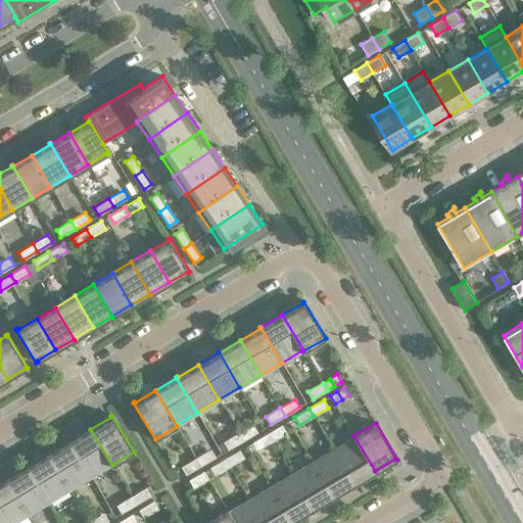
[(252,424),(238,433),(243,440),(257,432),(252,424)]
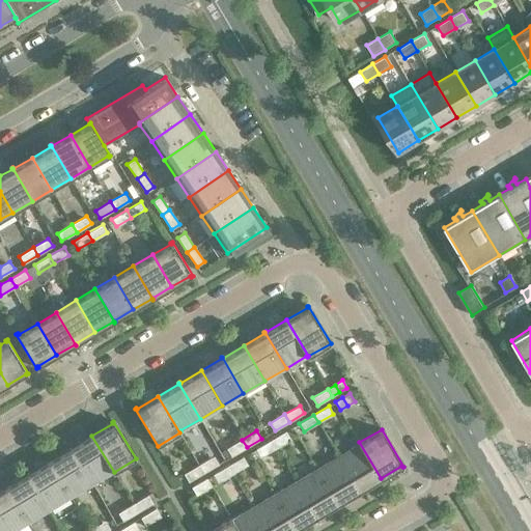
[(290,439),(285,431),(271,440),(276,448),(290,439)]
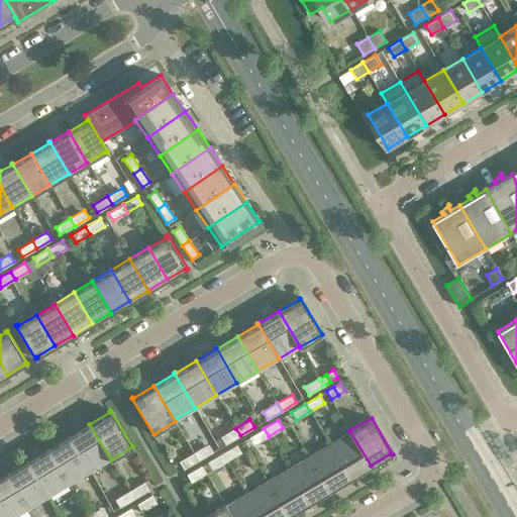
[(111,459),(89,424),(69,436),(69,435),(68,435),(89,471),(109,458),(110,459),(111,459)]
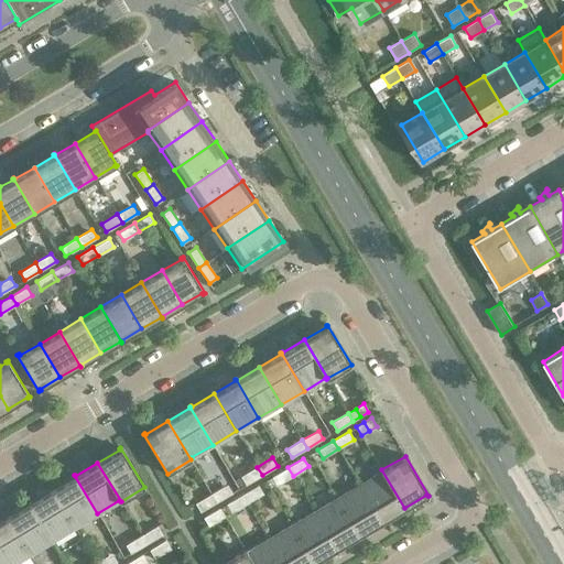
[(262,475),(257,467),(241,476),(246,485),(262,475)]
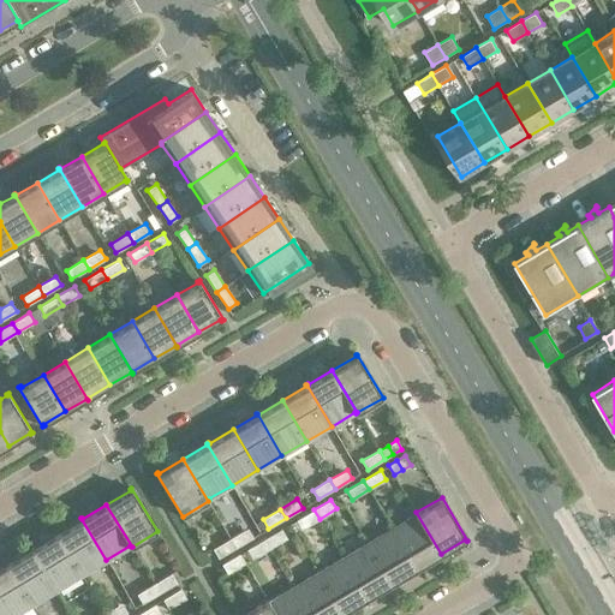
[(320,519),(314,509),(297,520),(302,529),(320,519)]
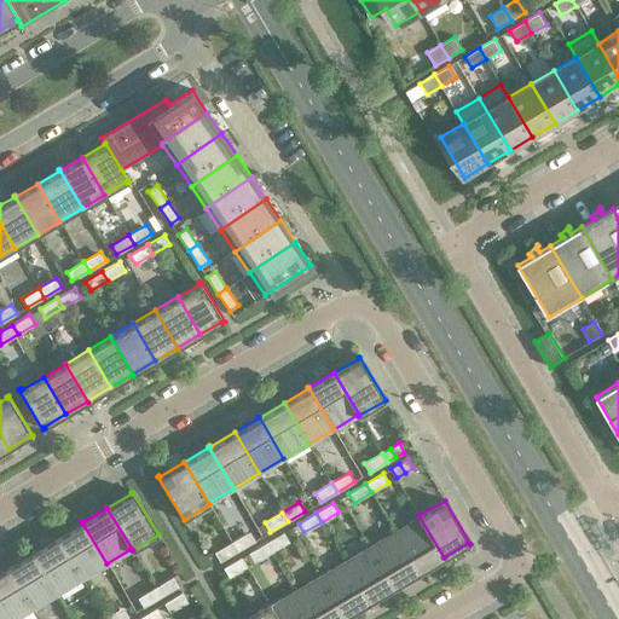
[(444,557),(418,515),(417,516),(418,518),(394,532),(420,574),(420,573),(420,572),(444,557)]
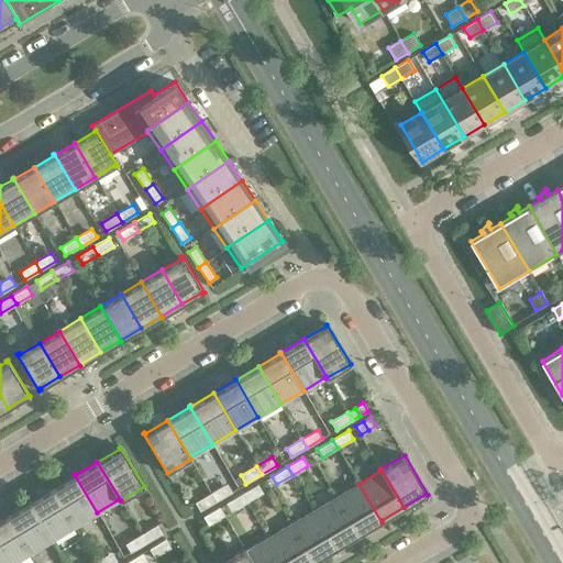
[(97,512),(74,474),(74,475),(74,476),(52,489),(75,527),(97,512)]
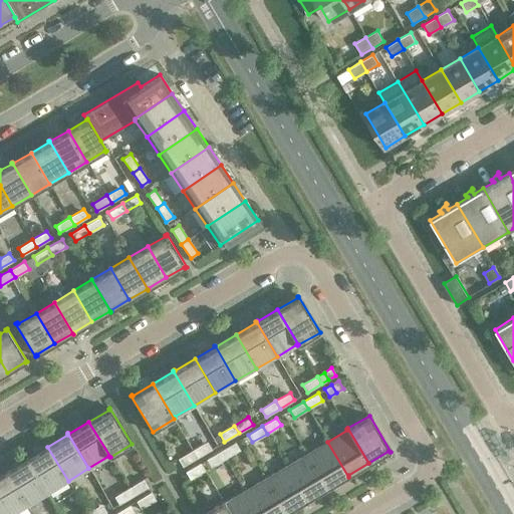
[(207,442),(193,450),(197,458),(211,449),(207,442)]
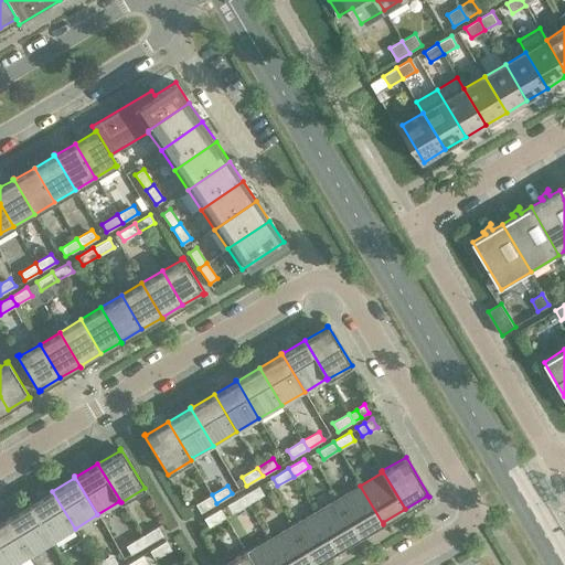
[(264,494),(258,486),(243,496),(247,503),(264,494)]
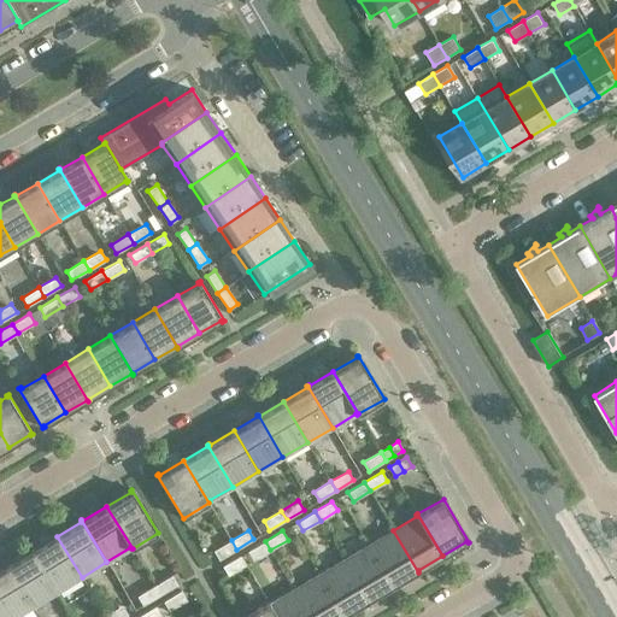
[(418,573),(393,530),(368,545),(393,586),(417,571),(417,573),(418,573)]
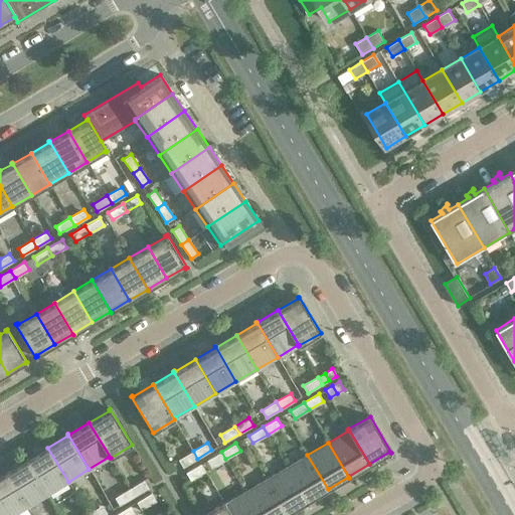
[(68,482),(47,448),(27,460),(27,459),(26,459),(47,494),(68,482)]
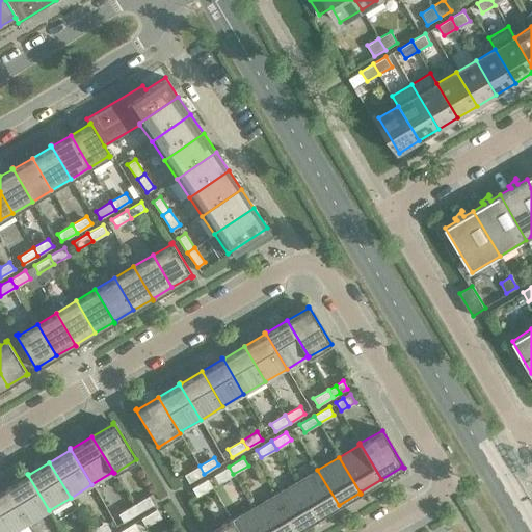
[(204,474),(200,466),(192,470),(196,478),(204,474)]
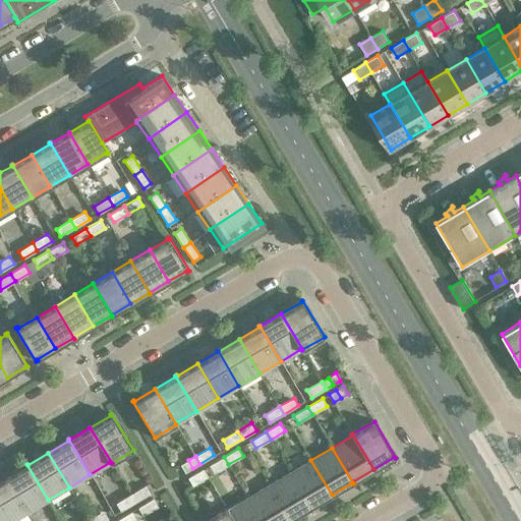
[(228,464),(224,457),(210,465),(214,473),(228,464)]
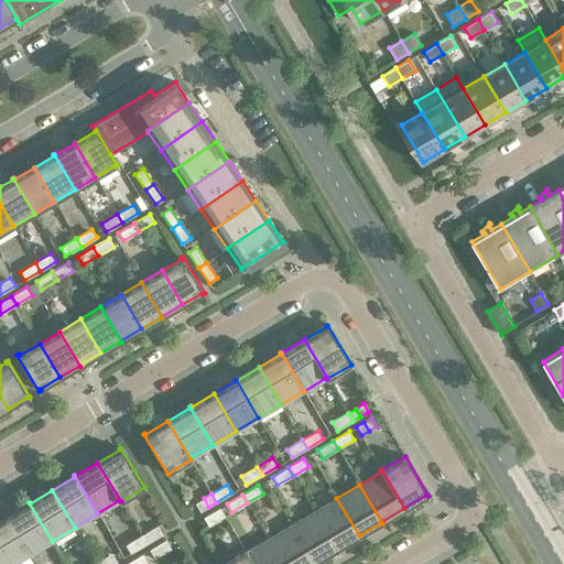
[(208,507),(204,498),(195,503),(201,511),(208,507)]
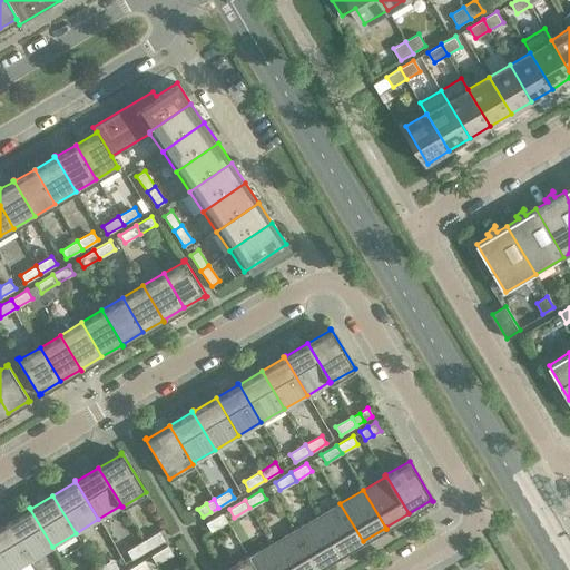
[(363,541),(340,503),(317,517),(341,556),(341,554),(363,541)]
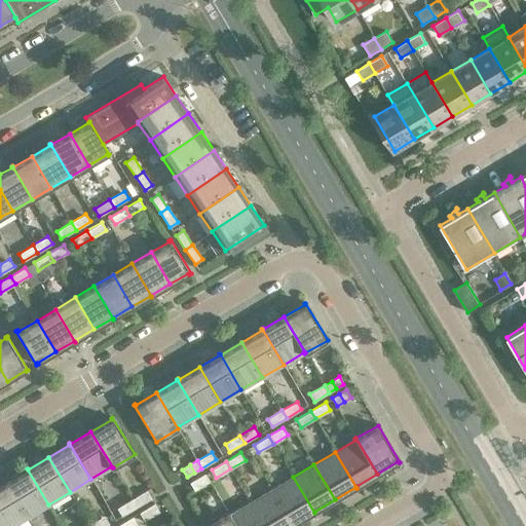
[(48,504),(27,468),(27,470),(6,483),(28,517),(48,504)]
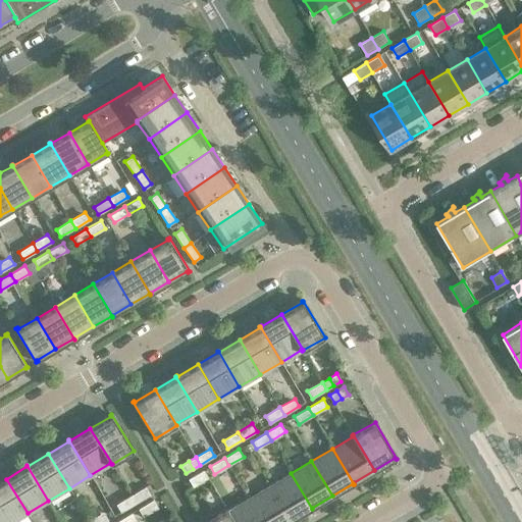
[(208,478),(203,470),(196,474),(201,482),(208,478)]
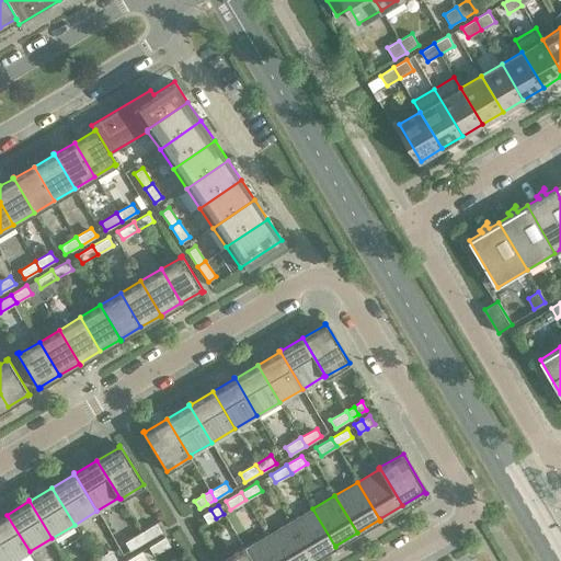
[(335,547),(312,508),(289,522),(311,559),(334,547),(334,548),(335,547)]
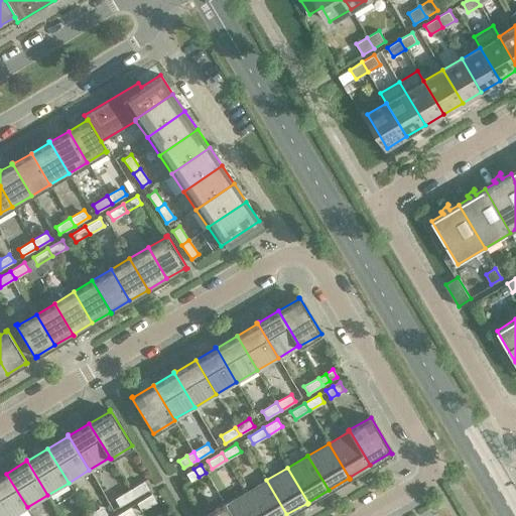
[(199,477),(194,469),(186,473),(190,481),(199,477)]
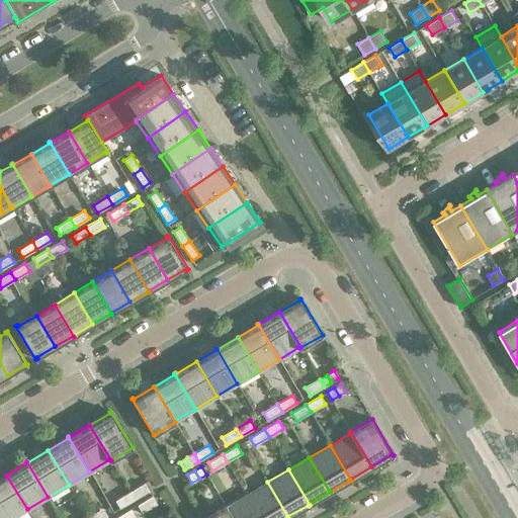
[(12,517),(27,509),(6,476),(0,479),(0,511),(4,517),(12,517)]
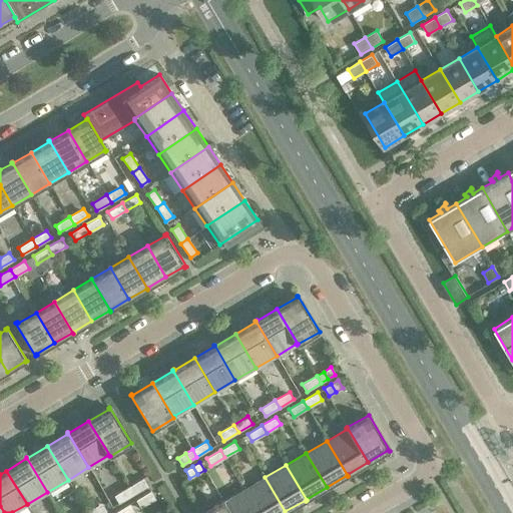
[(282,512),(285,511),(265,477),(244,490),(258,512),(282,512)]
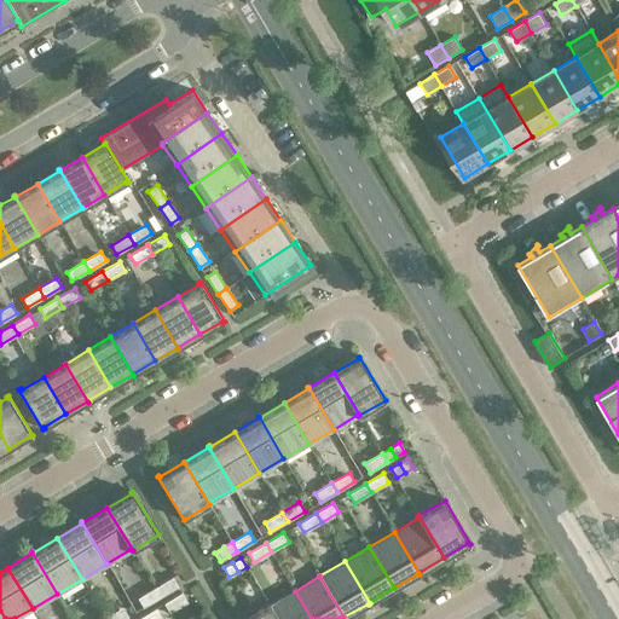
[(172,578),(154,588),(160,597),(177,586),(172,578)]
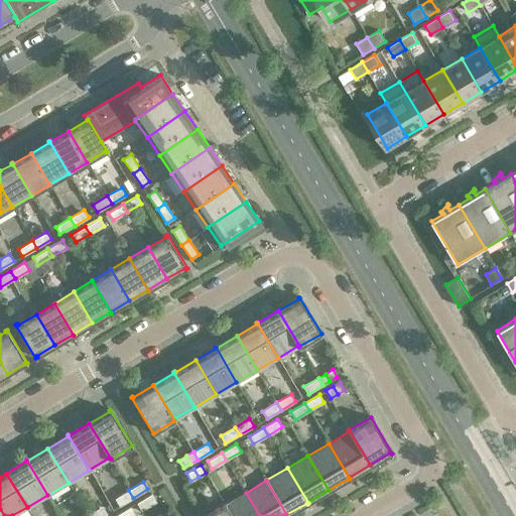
[(133,498),(128,490),(114,499),(119,506),(133,498)]
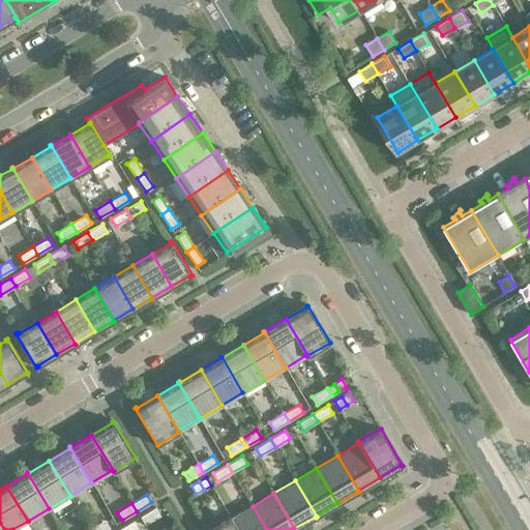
[(266,529),(253,506),(232,518),(231,517),(230,518),(237,529),(266,529)]
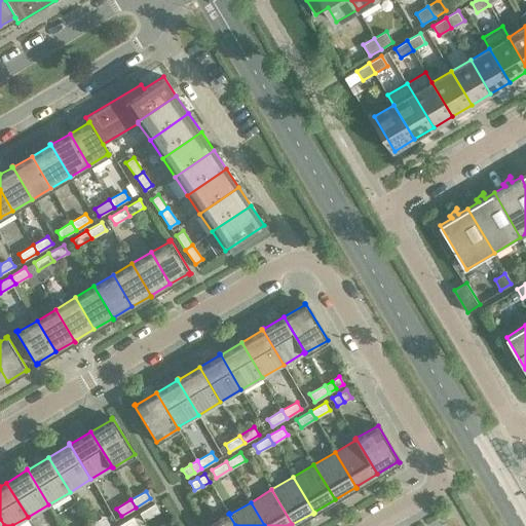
[(158,512),(153,504),(146,509),(150,517),(158,512)]
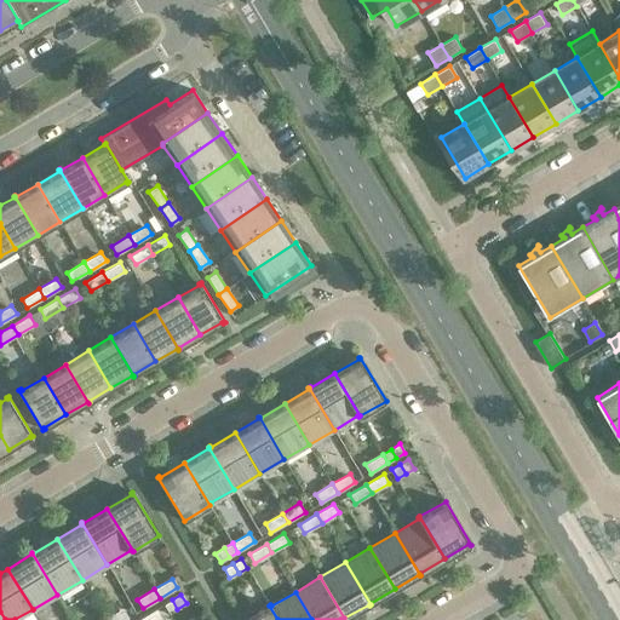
[(177,609),(172,600),(164,604),(168,614),(177,609)]
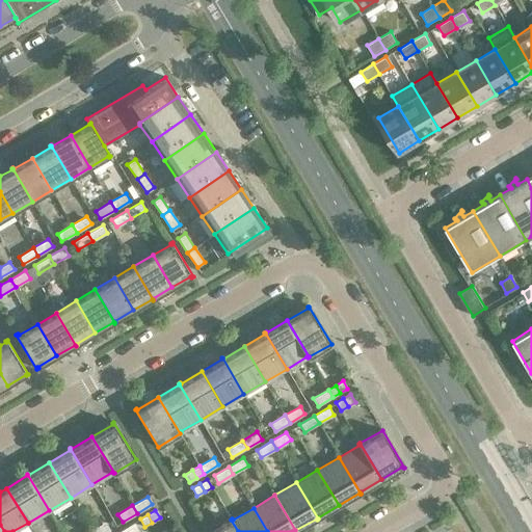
[(238,531),(231,520),(209,531),(238,531)]
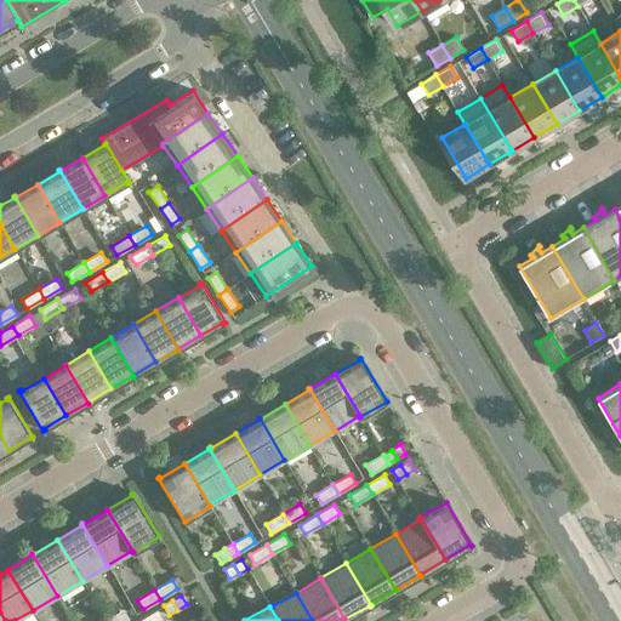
[(123,609),(106,619),(106,620),(123,620),(129,617),(123,609)]
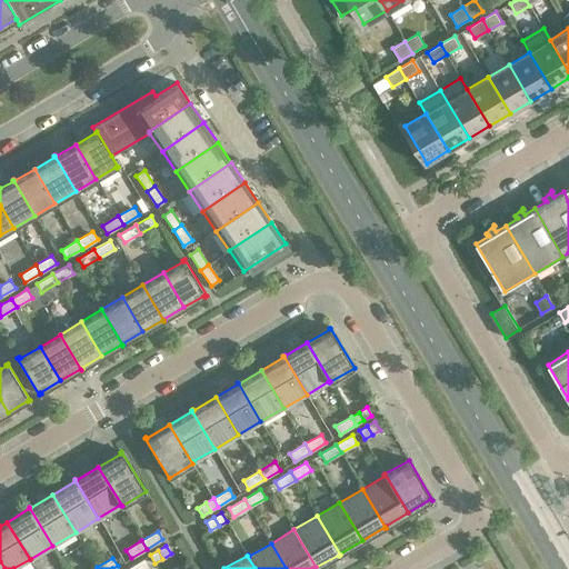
[(145,568),(149,567),(143,559),(128,568),(145,568)]
